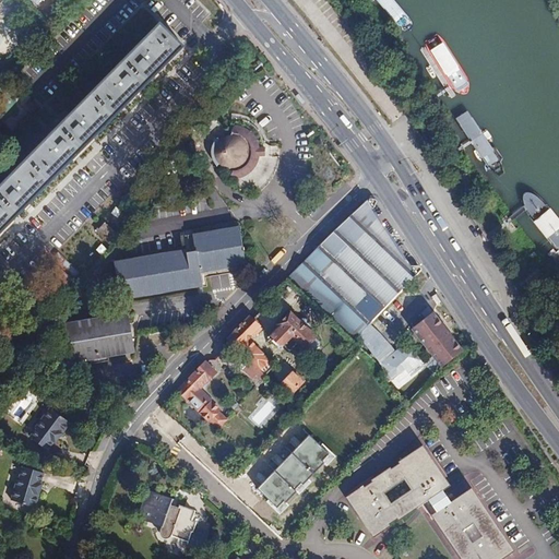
[(0,230),(183,46),(162,24),(0,186),(0,230)]
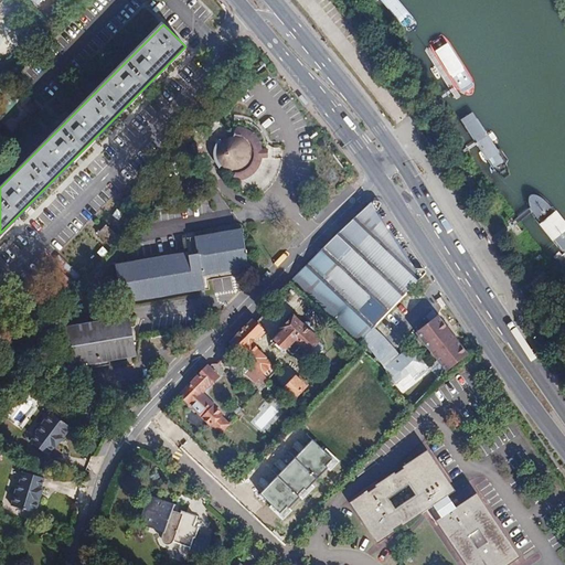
[(184,137),(194,127),(185,118),(176,128),(184,137)]
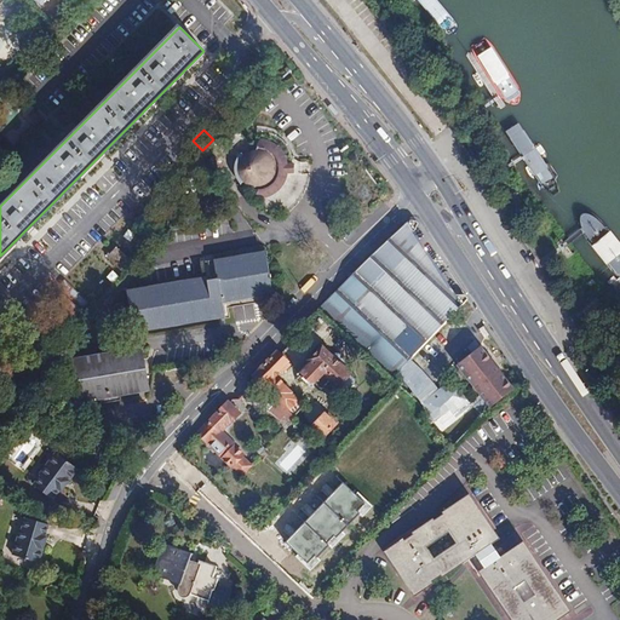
[(237,178),(241,184),(244,182),(245,184),(250,187),(254,189),(254,199),(265,197),(271,195),(275,193),(282,187),(285,182),(286,178),(287,173),(294,173),(294,164),(287,164),(286,159),(285,155),(282,151),(279,147),(275,144),(271,142),(265,141),(260,139),(257,149),(253,149),(248,151),(246,153),(244,155),(241,154),(239,158),(237,160),(235,165),(235,170),(236,174),(237,178)]
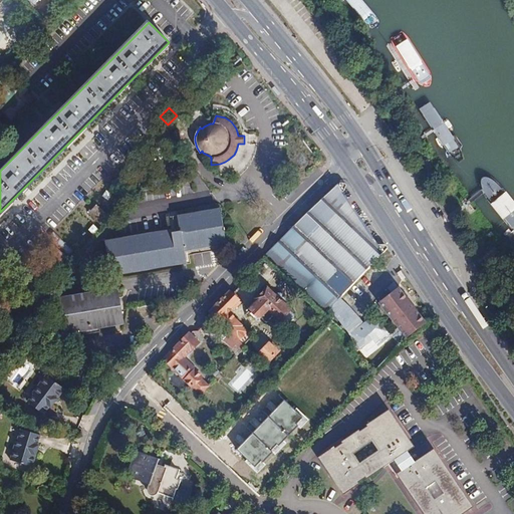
[(324,313),(329,308),(341,296),(388,247),(386,244),(377,244),(343,192),(347,185),(344,183),(341,183),(338,184),(306,213),(264,256),(324,313)]
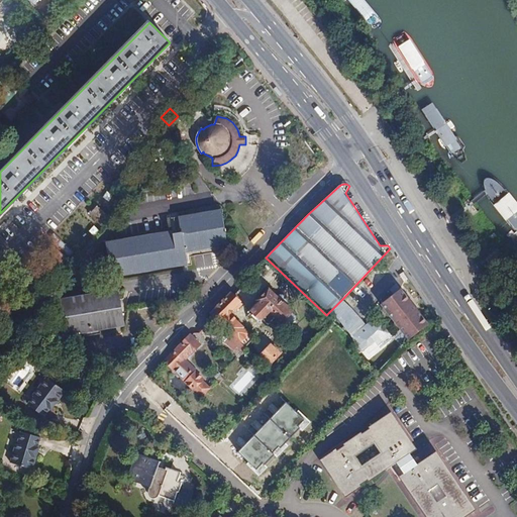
[(108,215),(97,205),(91,213),(102,223),(108,215)]
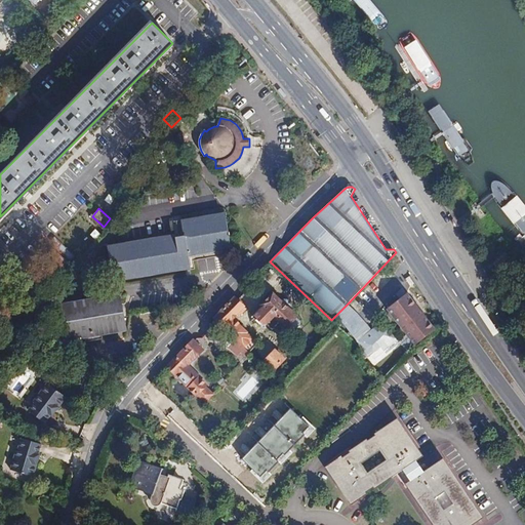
[(180,236),(110,248),(115,279),(191,266),(188,253),(229,246),(224,215),(184,223),(186,235),(180,236)]
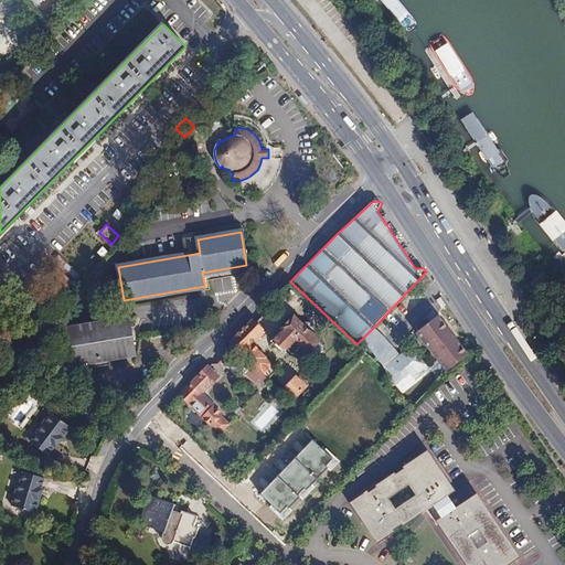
[(447,371),(468,355),(428,304),(406,320),(447,371)]
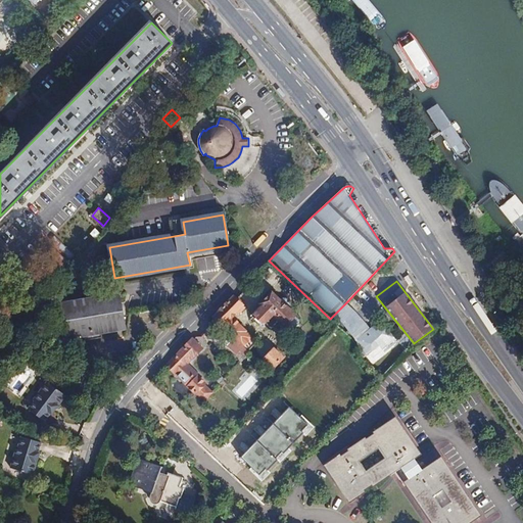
[(295,315),(272,292),(260,304),(263,306),(252,317),(260,325),(267,326),(271,330),(277,325),(276,324),(277,323),(283,328),(284,327),(292,319),(295,315)]
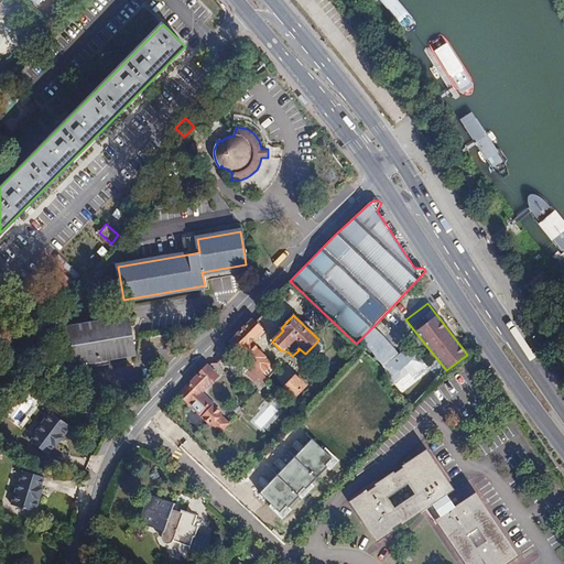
[(131,337),(128,318),(65,329),(68,347),(71,358),(72,364),(127,355),(123,338),(131,337)]
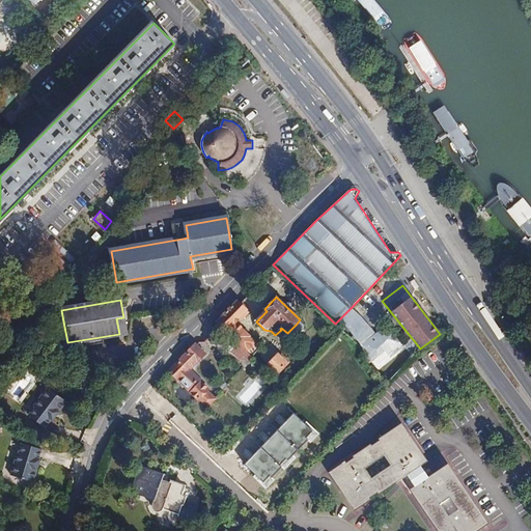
[(238,301),(235,303),(245,312),(246,310),(247,309),(238,301)]
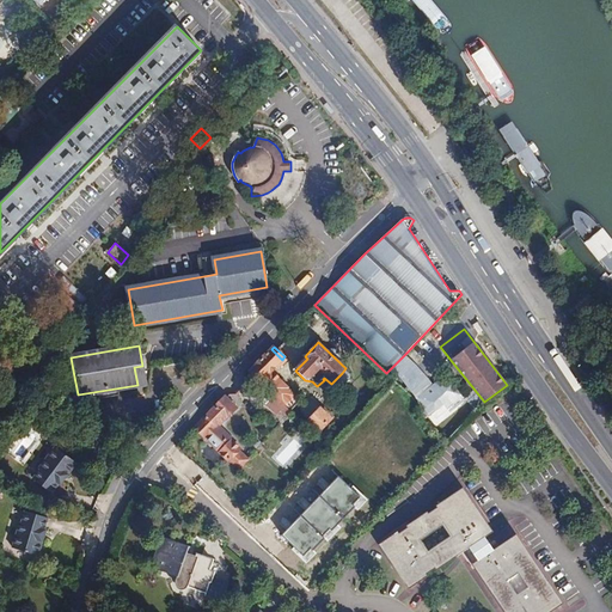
[(271,349),(249,372),(251,373),(263,385),(274,395),(291,410),(292,410),(301,401),(270,371),(276,365),(282,360),(271,349)]
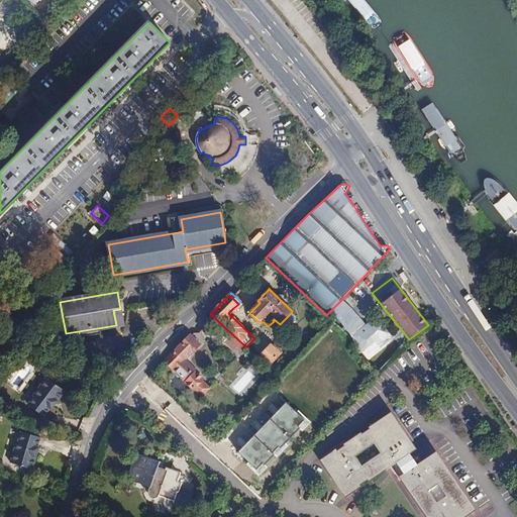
[(366,325),(343,298),(331,310),(337,317),(362,347),(386,328),(377,316),(366,325)]
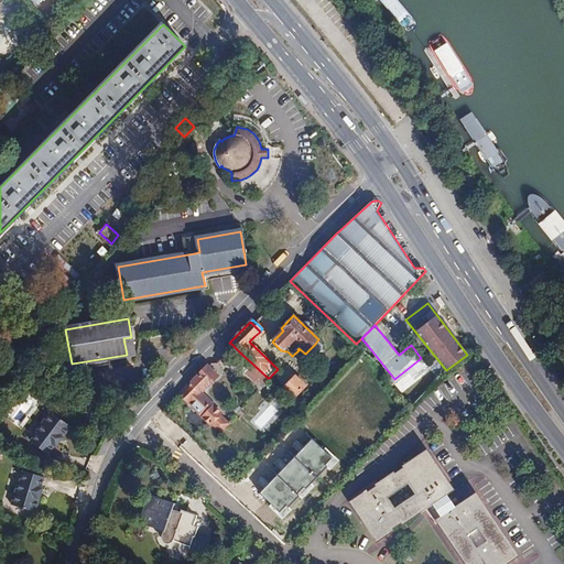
[(260,332),(255,336),(258,338),(263,332),(261,329),(260,332)]
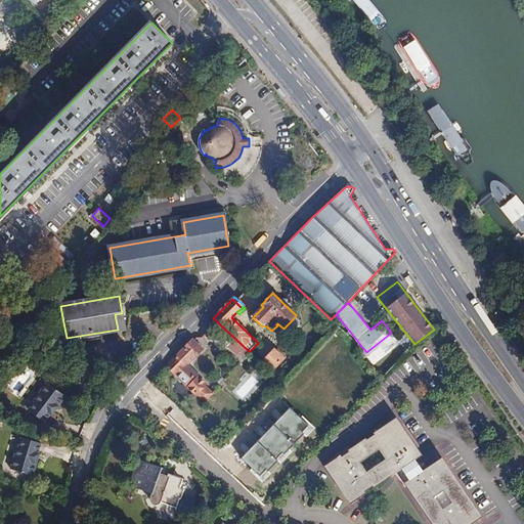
[(124,328),(122,313),(115,314),(118,330),(124,328)]
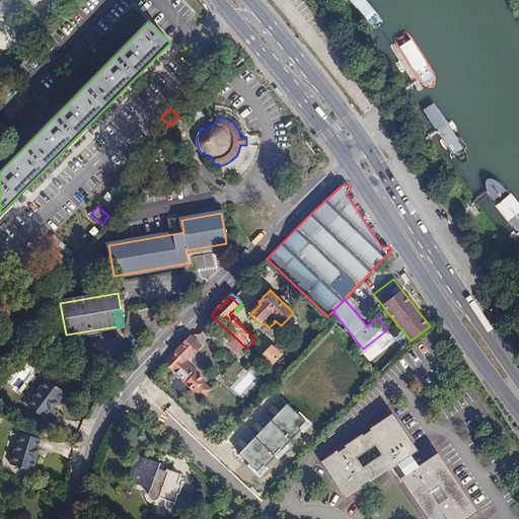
[(223,326),(213,316),(208,320),(207,325),(216,334),(223,326)]
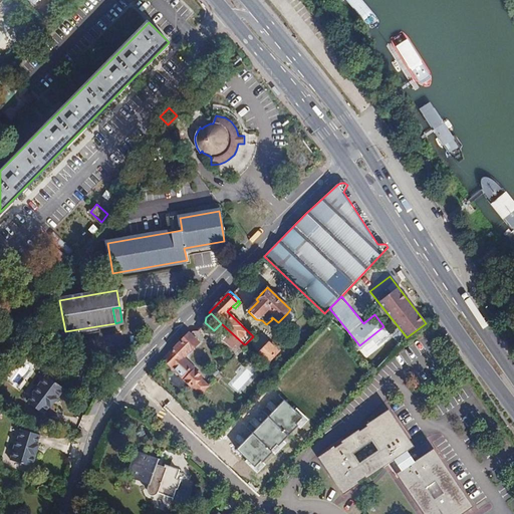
[(287,313),(279,321),(283,325),(286,325),(291,319),(291,316),(287,313)]
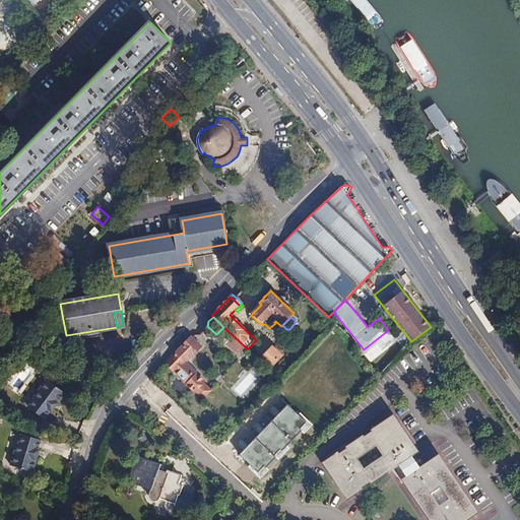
[(63,320),(56,321),(58,331),(65,330),(63,320)]
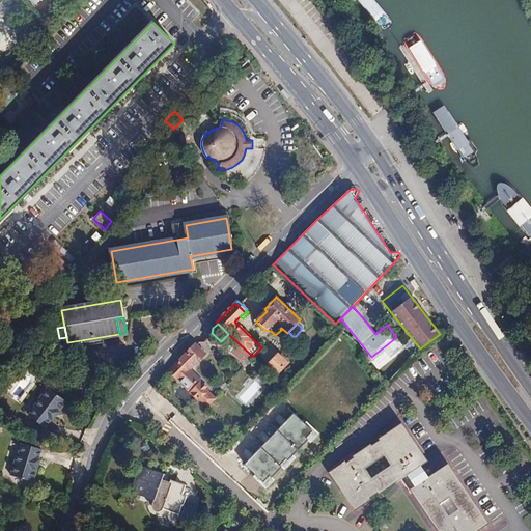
[(252,356),(238,342),(233,346),(230,342),(226,346),(240,360),(244,356),(248,360),(252,356)]
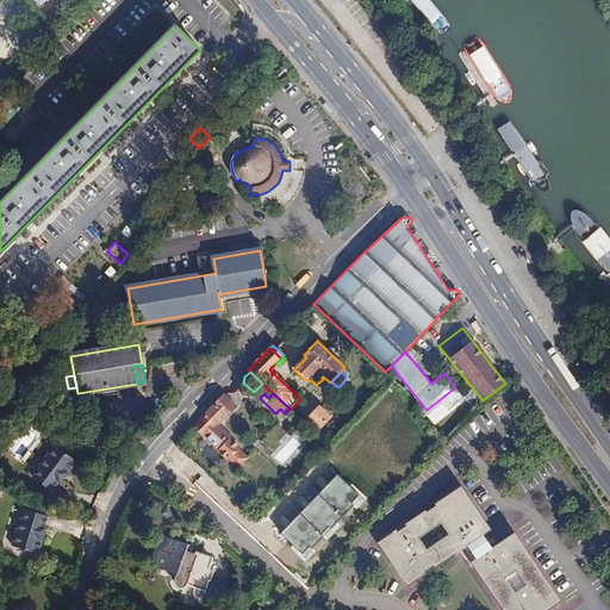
[(193,427),(237,470),(248,458),(240,450),(241,448),(230,437),(217,423),(218,422),(219,423),(226,416),(226,417),(236,406),(224,394),(193,427)]
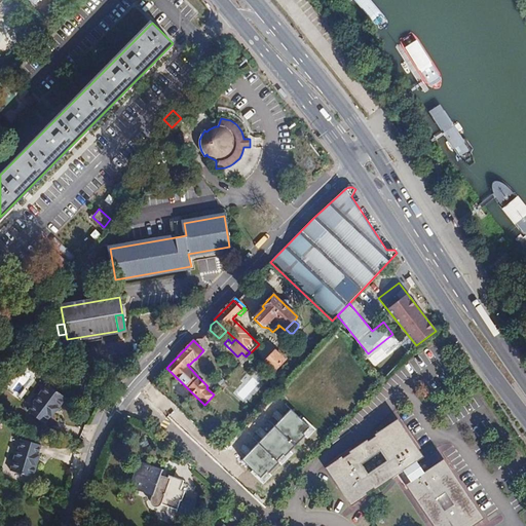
[(265,361),(275,370),(286,360),(275,350),(265,361)]
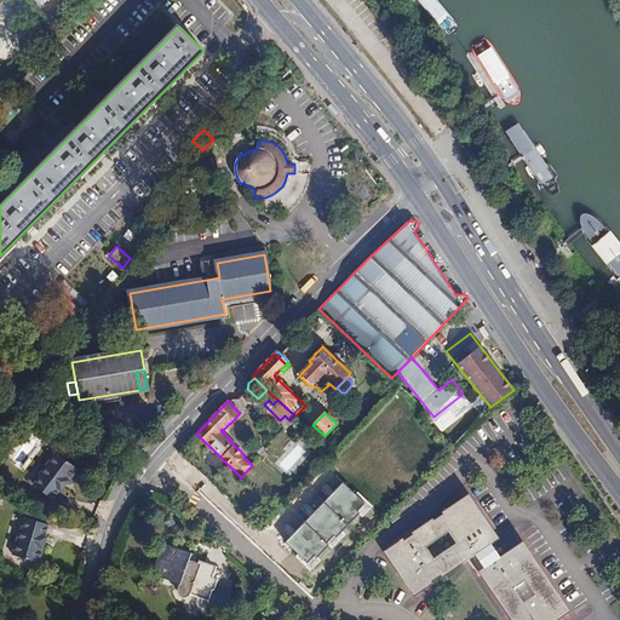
[(321,440),(325,436),(313,425),(309,429),(321,440)]
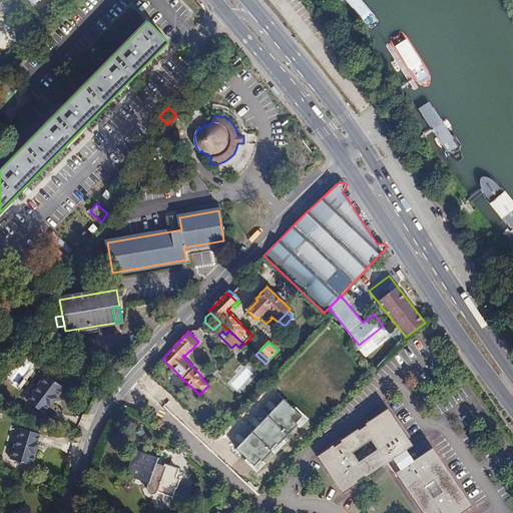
[(34,393),(27,401),(43,414),(50,405),(51,406),(64,388),(47,375),(33,393),(34,393)]
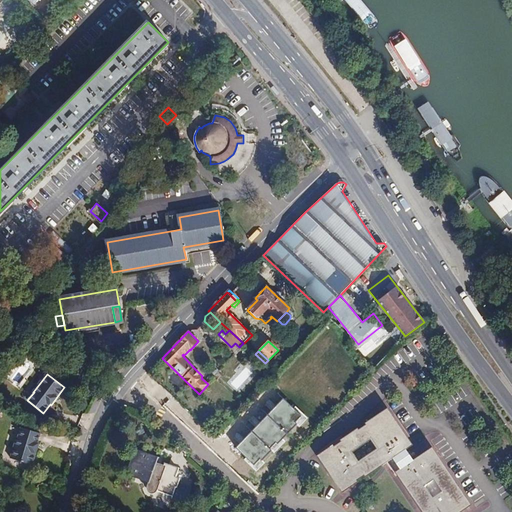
[(303,418),(283,399),(237,447),(257,465),(303,418)]
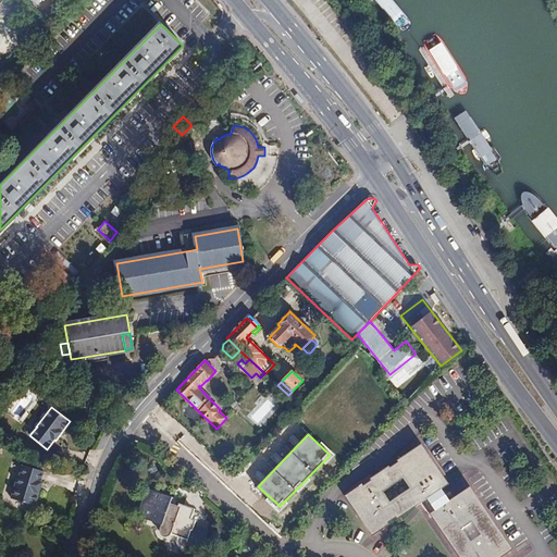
[(277,442),(281,448),(291,444),(287,437),(277,442)]
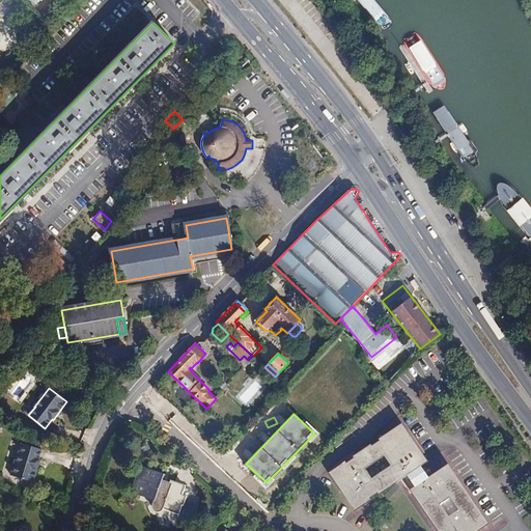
[(401,425),(331,473),(355,507),(406,474),(419,465),(425,460),(401,425)]
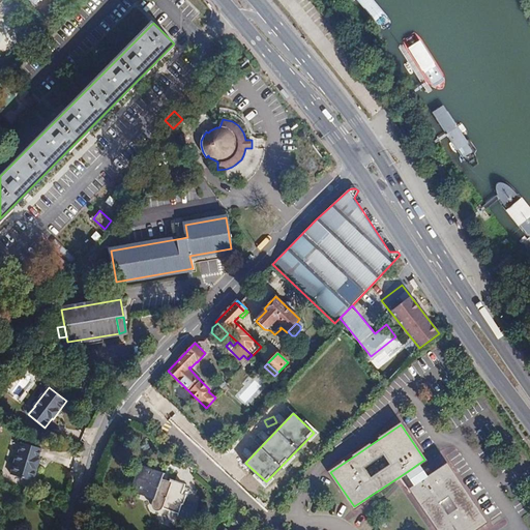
[(41,448),(22,442),(19,452),(18,452),(11,474),(33,481),(40,459),(38,459),(41,448)]
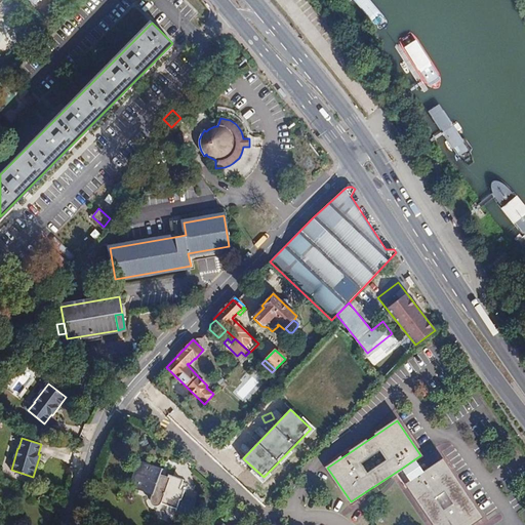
[(163,468),(138,459),(129,486),(153,495),(152,498),(152,501),(153,503),(154,505),(157,505),(159,505),(160,503),(177,509),(176,511),(191,516),(197,498),(182,493),(183,491),(178,490),(182,482),(183,480),(169,476),(168,480),(159,477),(163,468)]
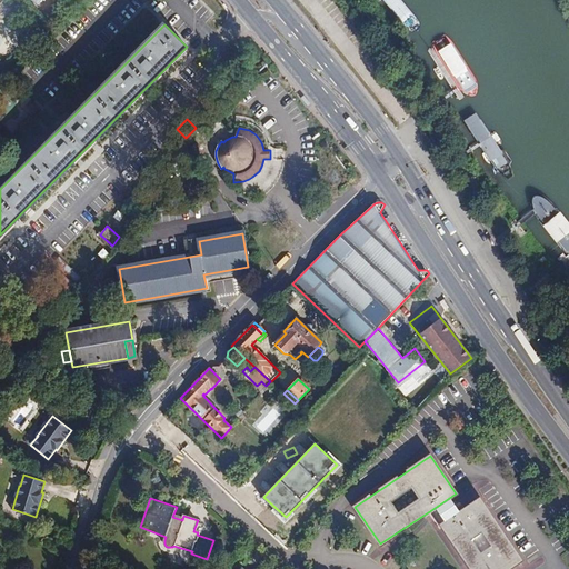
[(460,512),(449,498),(435,508),(446,522),(460,512)]
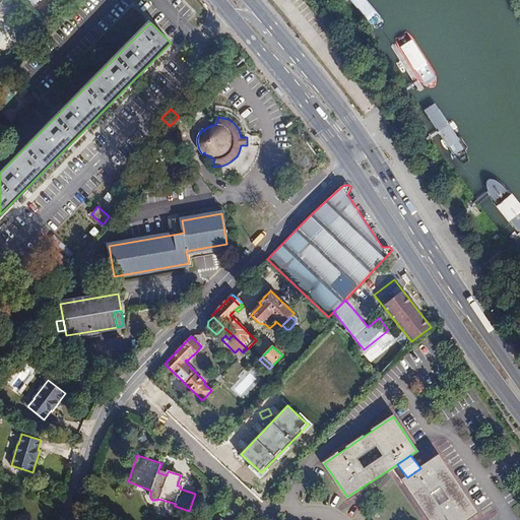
[(463,519),(476,512),(438,456),(420,468),(407,477),(403,479),(431,519),(463,519)]
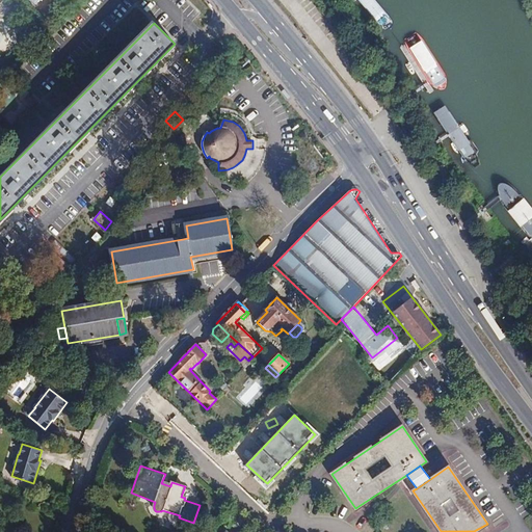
[(191,490),(184,488),(181,497),(185,498),(188,499),(191,490)]
